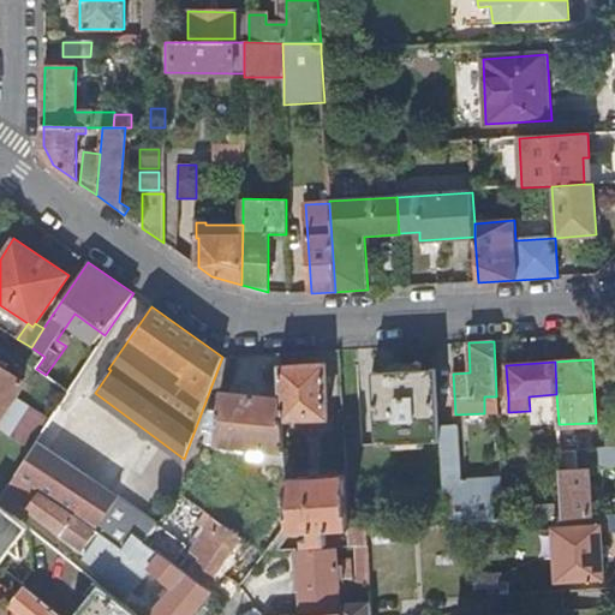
[(279,366),(280,384),(282,422),(330,418),(327,363),(279,366)]
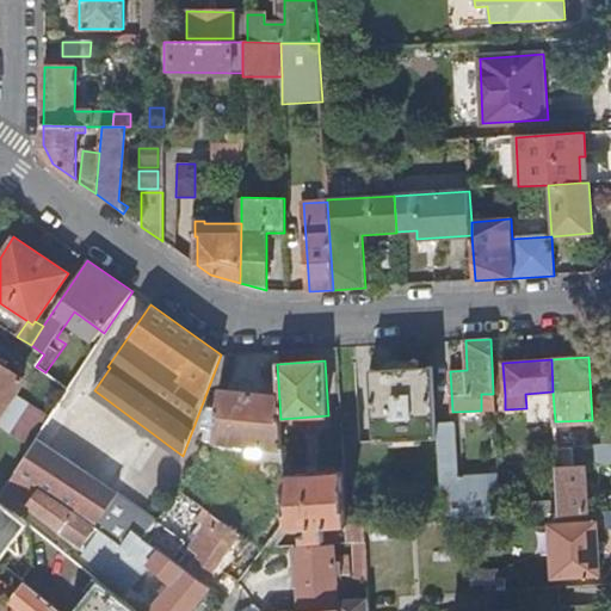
[(0,364),(0,425),(32,448),(38,439),(51,418),(14,393),(23,380),(0,364)]
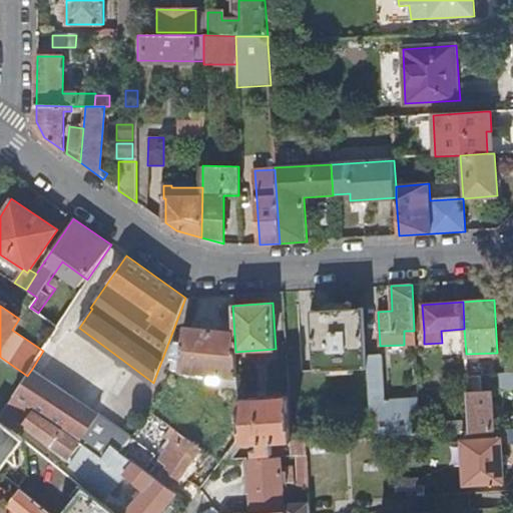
[(233,321),(232,306),(221,307),(221,320),(233,321)]
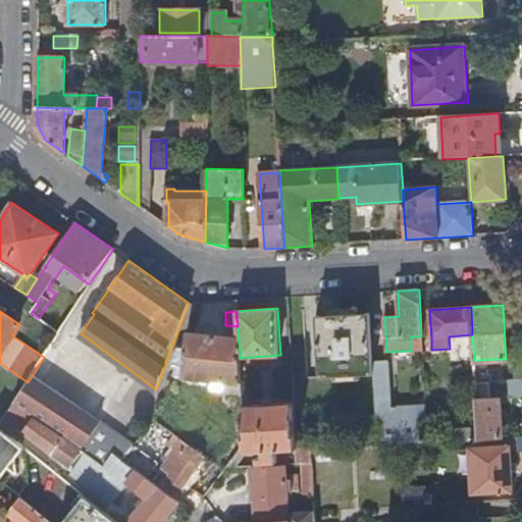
[(431,337),(429,311),(420,311),(421,336),(421,337),(431,337)]
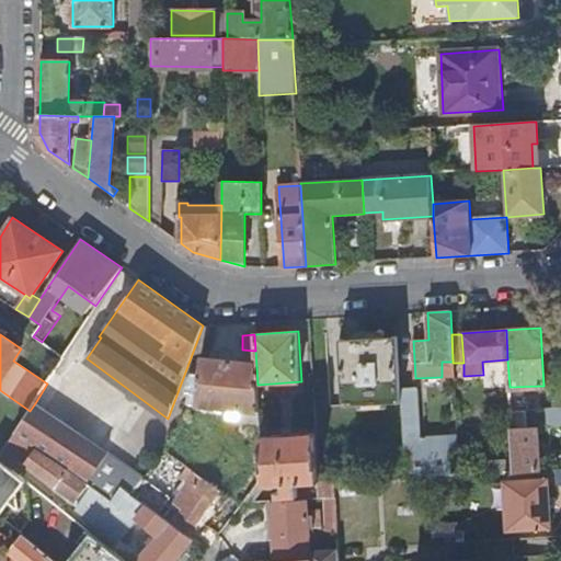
[(344,407),(401,402),(400,389),(397,335),(340,340),(344,407)]
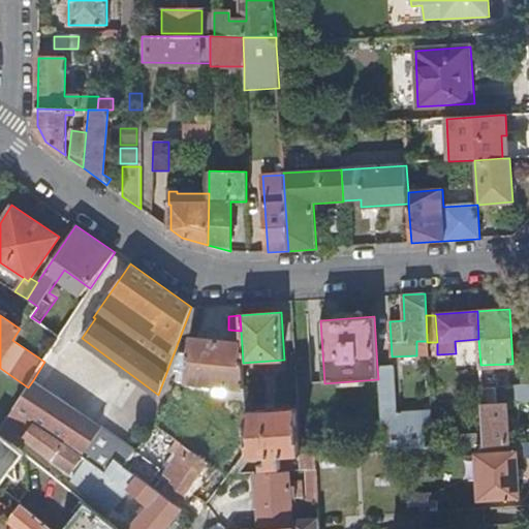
[(226,397),(246,399),(243,363),(241,331),(228,330),(228,340),(189,338),(188,354),(182,354),(176,370),(180,372),(180,381),(204,383),(218,385),(227,386),(226,397)]
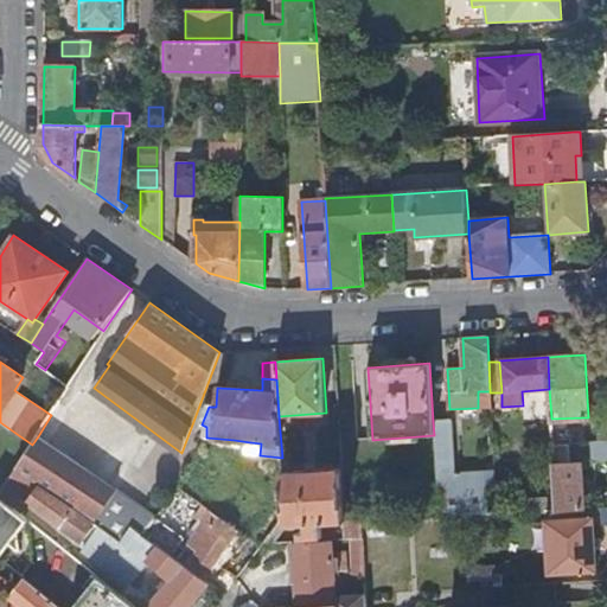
[(506,410),(491,410),(492,423),(508,422),(506,410)]
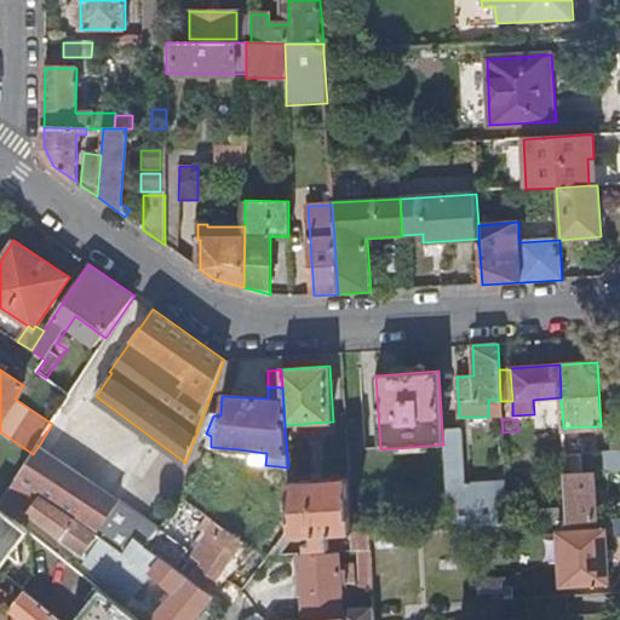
[(442,430),(443,445),(448,529),(469,528),(507,526),(505,481),(464,484),(460,429),(442,430)]
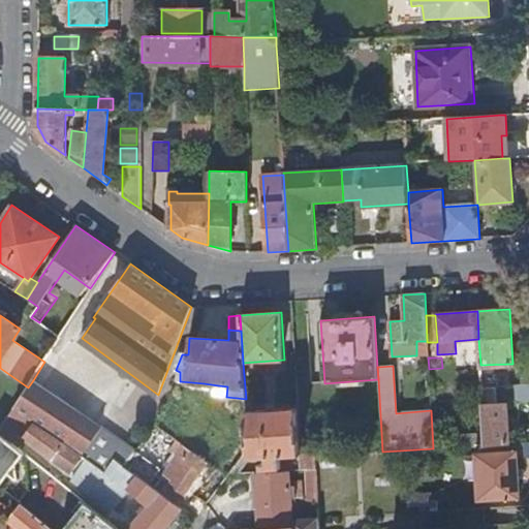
[(528,369),(520,370),(521,384),(528,383),(528,369)]
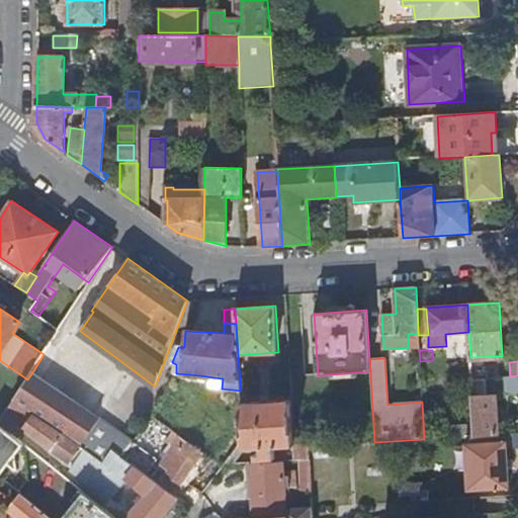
[(98,417),(32,372),(27,379),(14,399),(31,411),(34,414),(80,446),(84,449),(102,461),(111,450),(120,456),(131,445),(133,441),(98,417)]
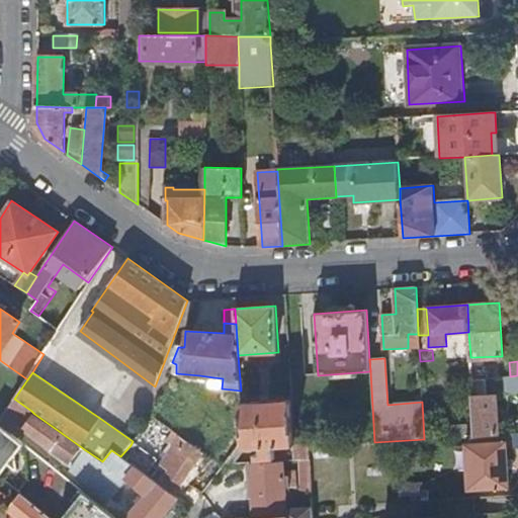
[(517,391),(517,375),(510,376),(506,376),(507,392),(517,391)]
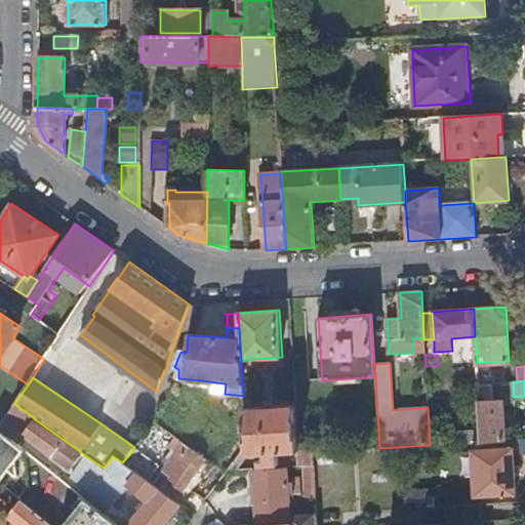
[(481,432),(482,442),(505,441),(502,401),(492,402),(491,384),(478,384),(481,432)]
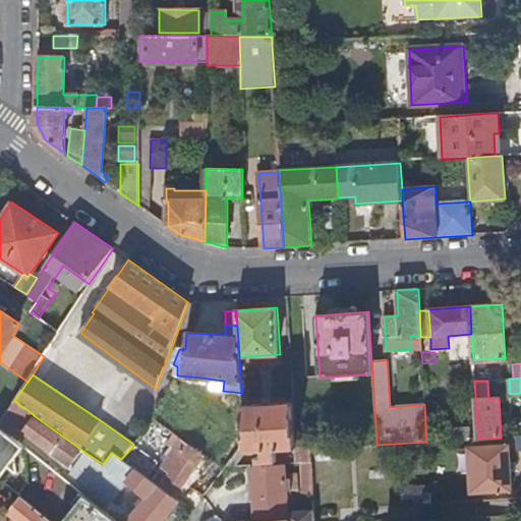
[(0,428),(9,437),(25,412),(13,403),(0,422),(0,428)]
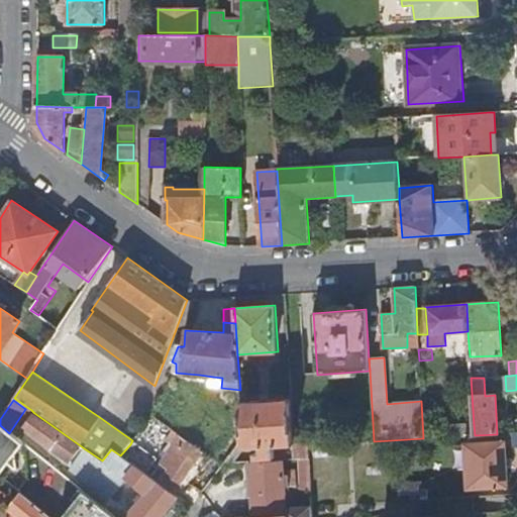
[(291,400),(240,402),(241,416),(242,432),(243,438),(241,440),(243,447),(262,447),(263,452),(256,452),(257,458),(275,458),(274,445),(294,445),(295,459),(301,459),(310,458),(310,445),(293,433),(291,400)]
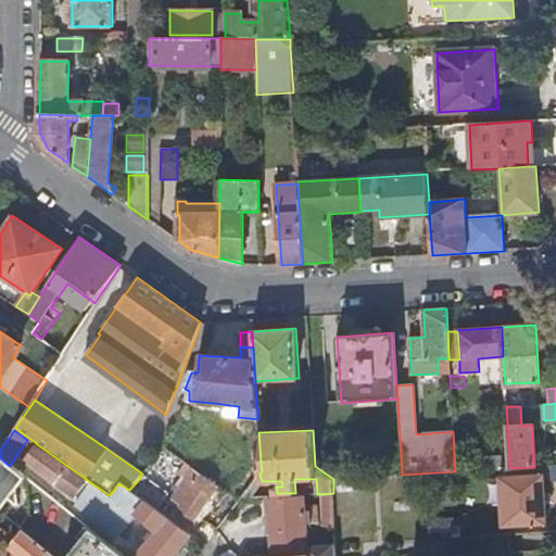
[(21,459),(25,463),(37,444),(34,441),(21,459)]
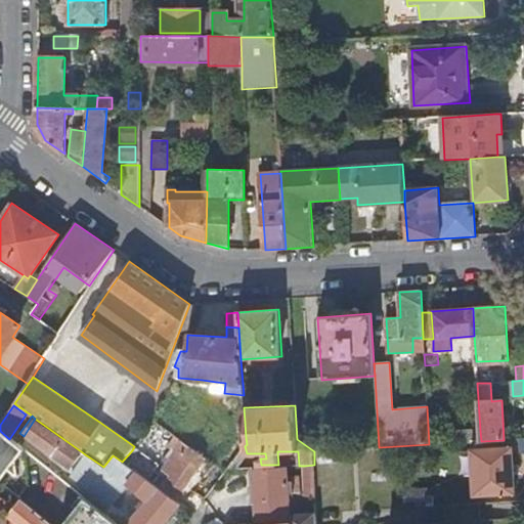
[(24,436),(71,467),(81,451),(35,419),(24,436)]
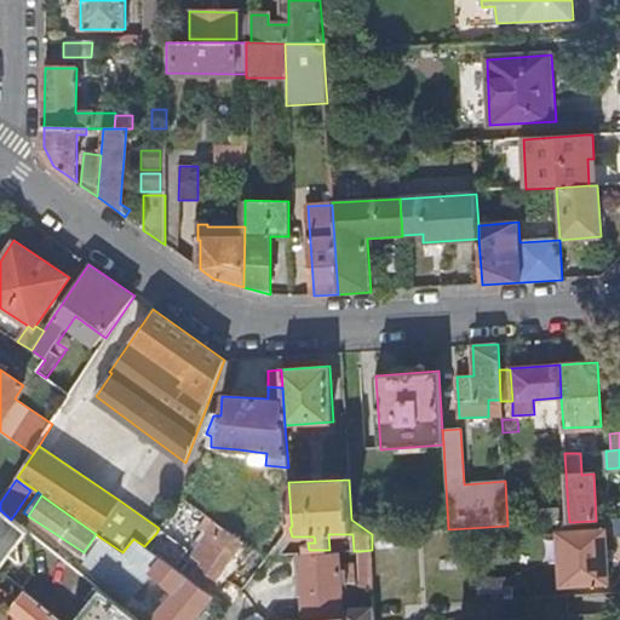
[(281,520),(291,518),(290,499),(280,500),(281,520)]
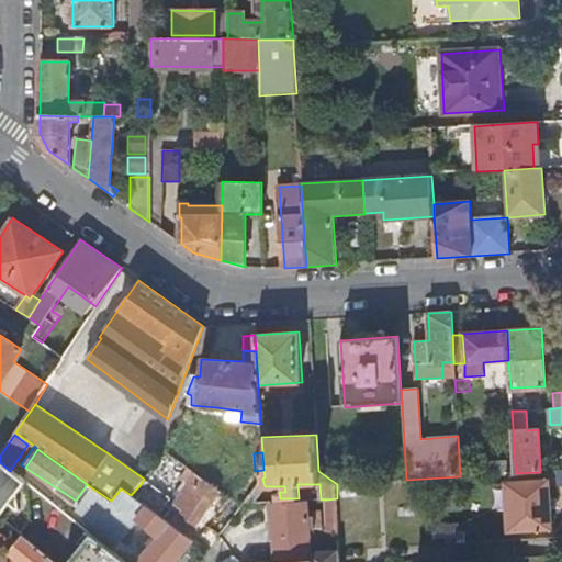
[(0,481),(13,493),(22,480),(10,471),(0,462),(0,481)]
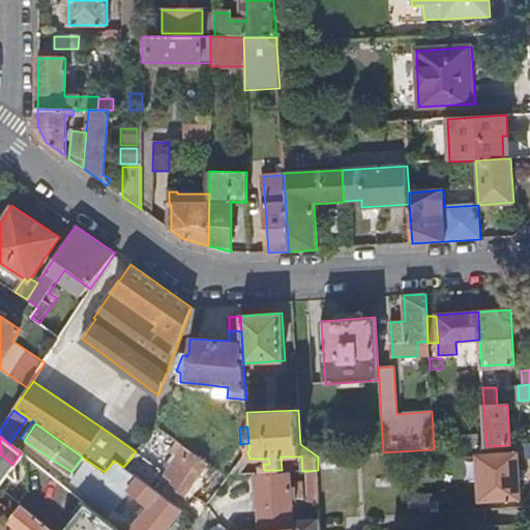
[(439,439),(439,449),(487,446),(486,436),(439,439)]
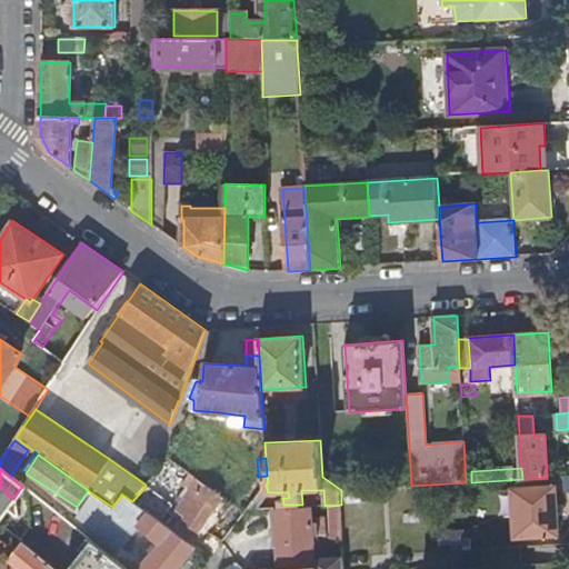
[(556,486),(512,488),(516,538),(559,536),(556,486)]
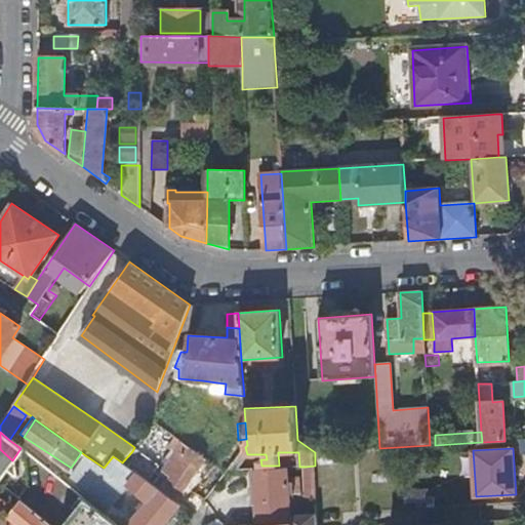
[(0,449),(0,479),(12,460),(0,449)]
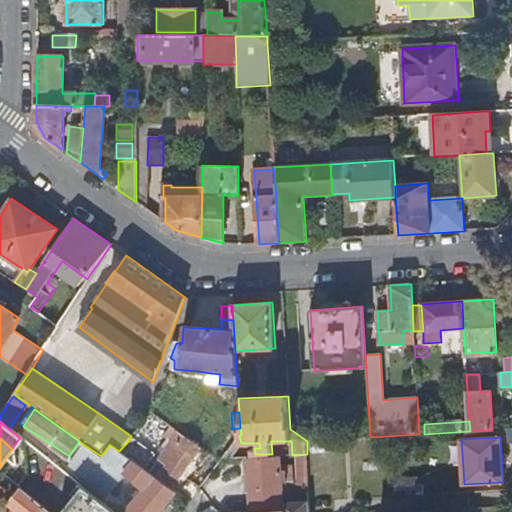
[(129,440),(119,451),(144,469),(153,457),(129,440)]
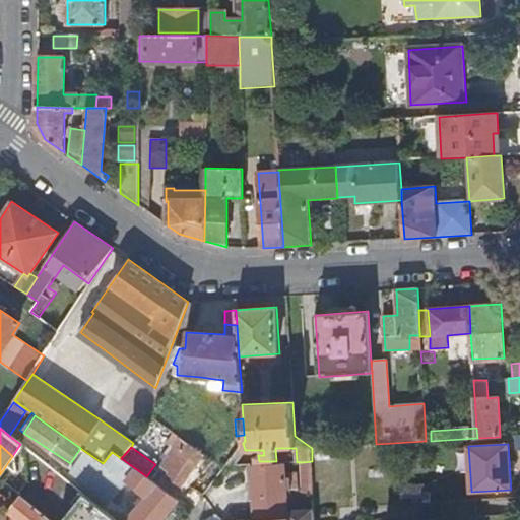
[(197,463),(177,448),(168,461),(176,466),(167,479),(180,489),(197,463)]
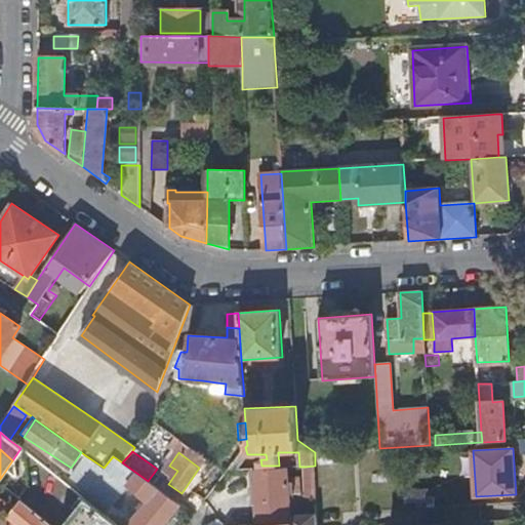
[(163,524),(180,505),(148,481),(122,462),(113,456),(104,468),(85,455),(71,477),(111,507),(127,486),(149,502),(129,524),(163,524)]
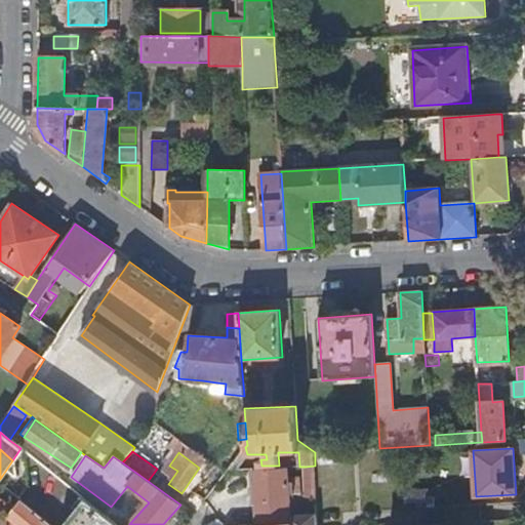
[(307,484),(316,483),(315,466),(306,467),(307,484)]
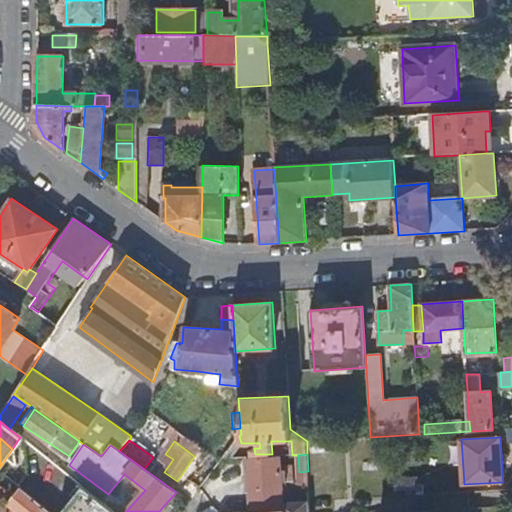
[(220,511),(214,505),(203,511),(310,511),(310,509),(284,511),(282,477),(292,476),(291,467),(281,468),(280,456),(247,458),(251,511),(220,511)]
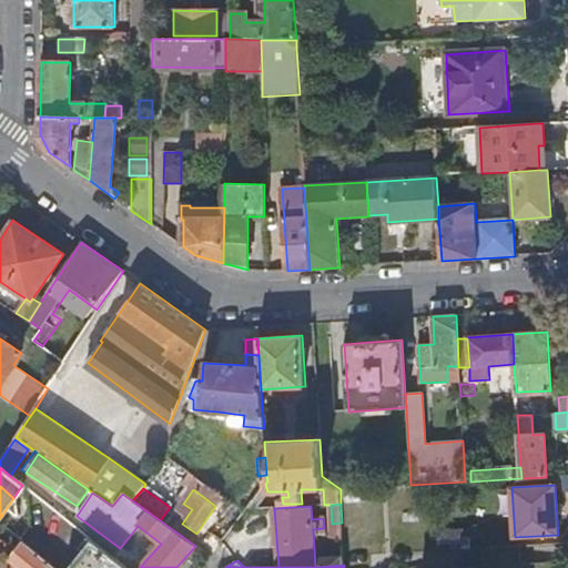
[(438,530),(439,550),(476,548),(475,528),(438,530)]
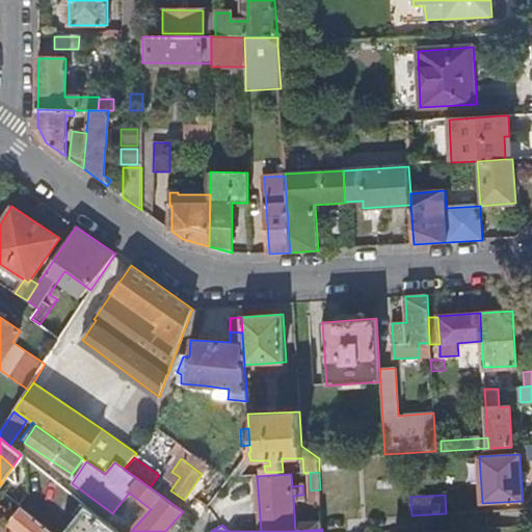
[(118,531),(87,507),(68,531),(118,531)]
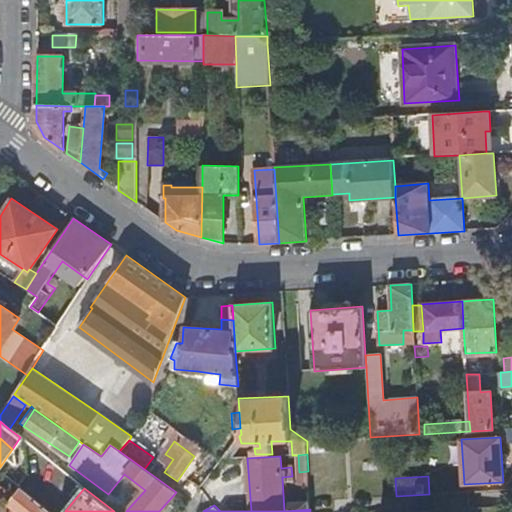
[(49,511),(21,489),(4,511),(5,511),(49,511)]
